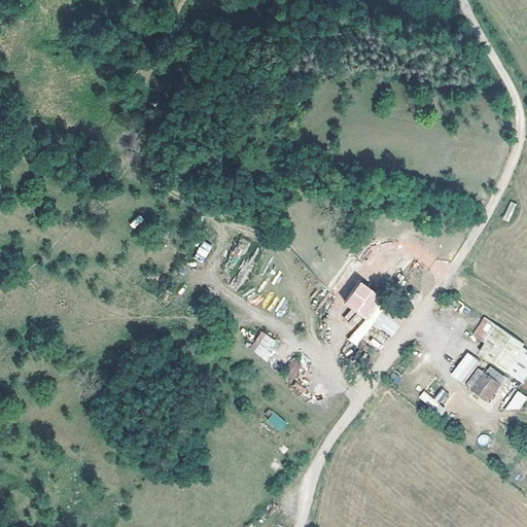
[(508,222),(516,204),(510,201),(502,219),(508,222)]
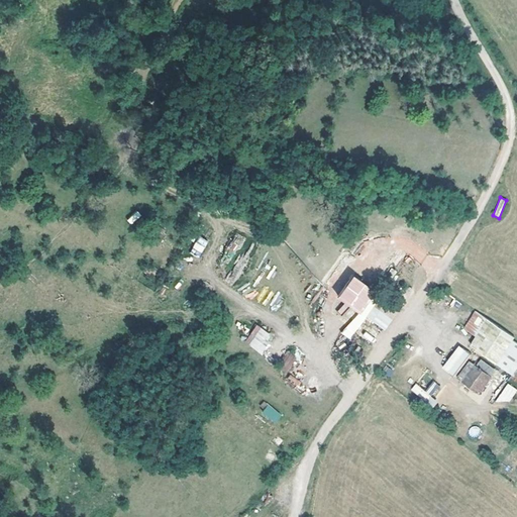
[(130,223),(141,217),(138,212),(127,218),(130,223)]
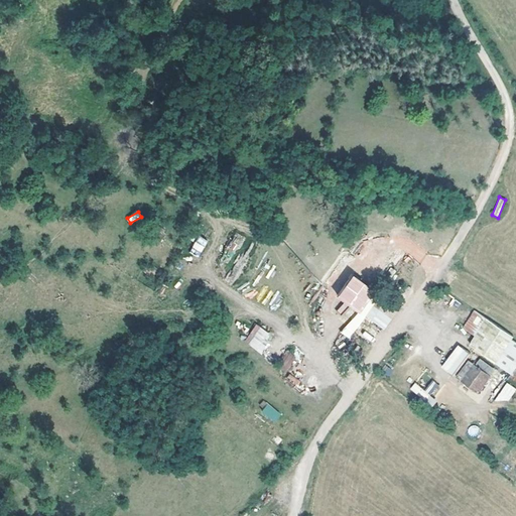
[(190,242),(183,252),(201,265),(208,255),(190,242)]
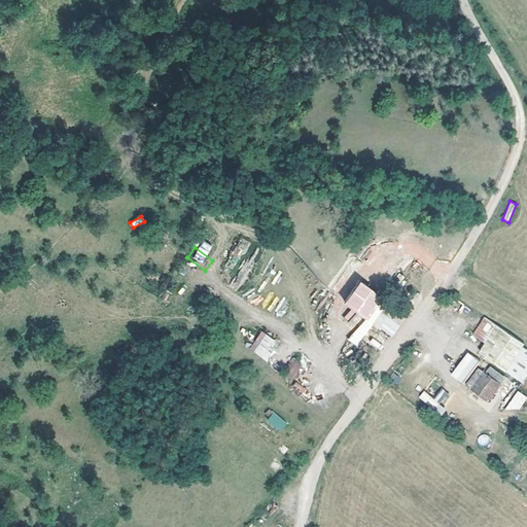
[(145,249),(139,258),(148,265),(154,255),(145,249)]
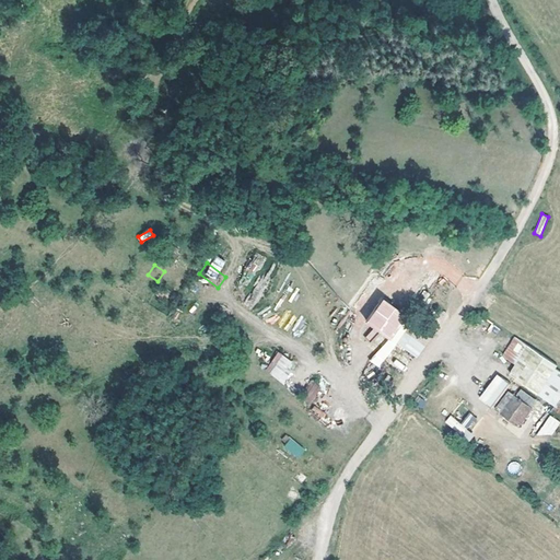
[(387,338),(370,361),(380,368),(396,345),(416,359),(427,345),(401,327),(409,317),(383,299),(365,323),(387,338)]
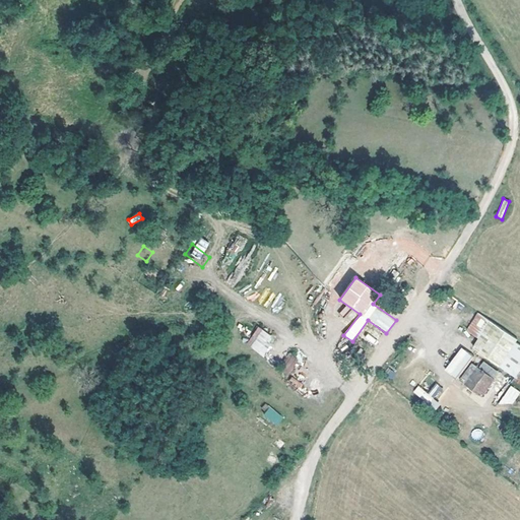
[(346,305),(338,314),(350,324),(358,316),(346,305)]
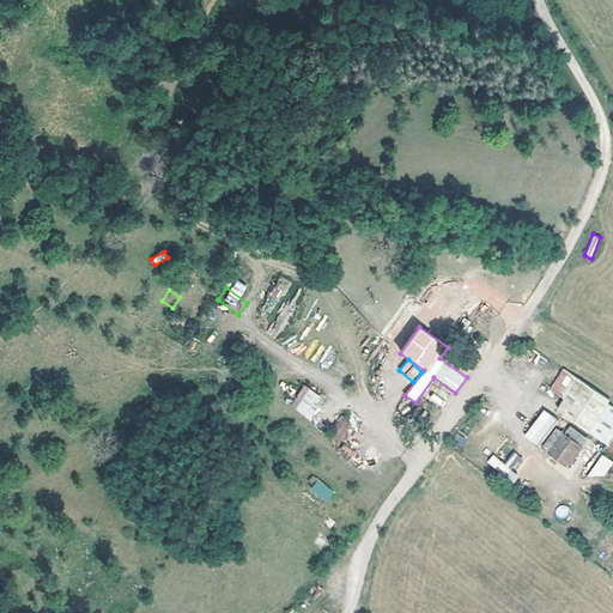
[(611,445),(612,441),(612,399),(569,370),(554,393),(569,402),(560,413),(605,442),(611,445)]
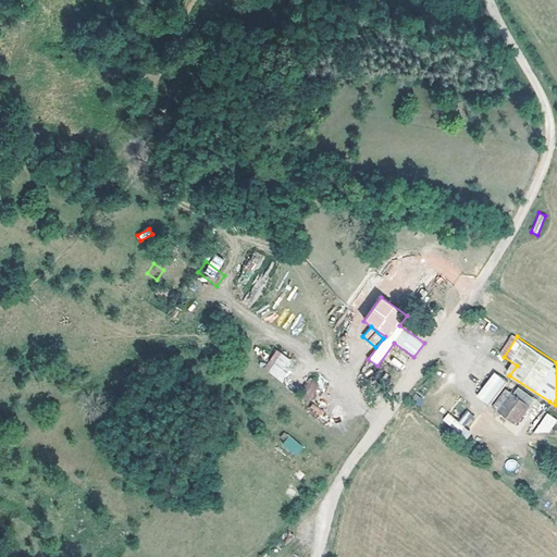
[(273,350),(263,372),(285,381),(295,360),(273,350)]
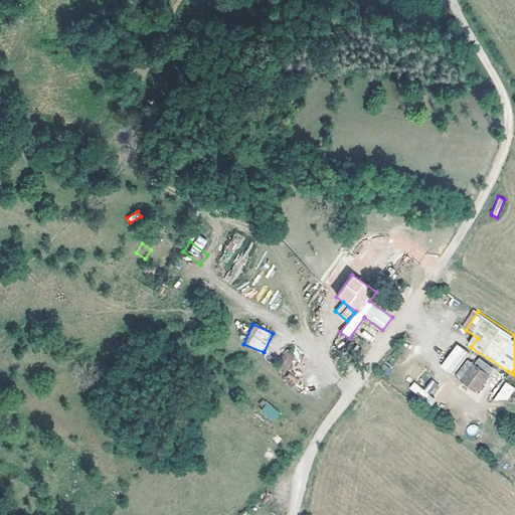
[(457,344),(440,366),(452,375),(469,352),(457,344)]
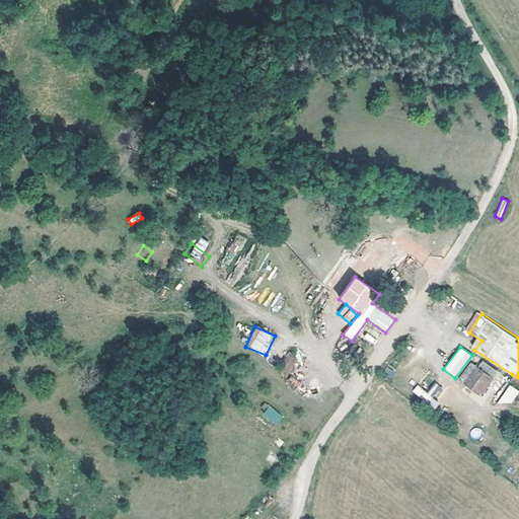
[(289,353),(278,367),(286,374),(298,361),(289,353)]
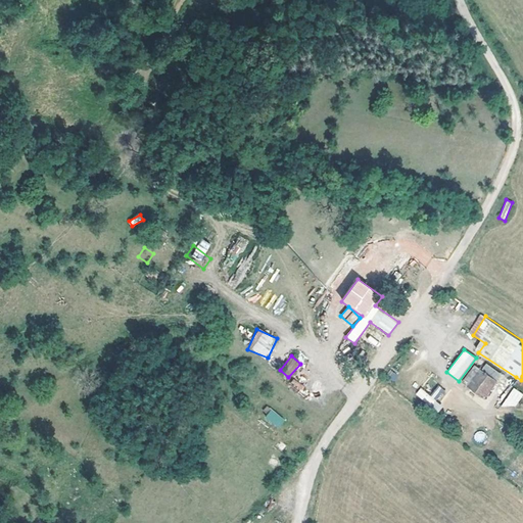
[(471,388),(485,398),(503,377),(487,366),(483,372),(476,367),(464,383),(471,388)]
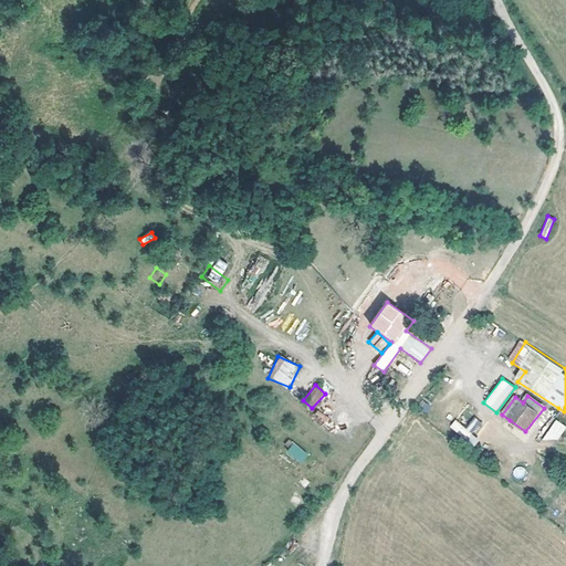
[(323,426),(329,418),(317,409),(311,417),(323,426)]
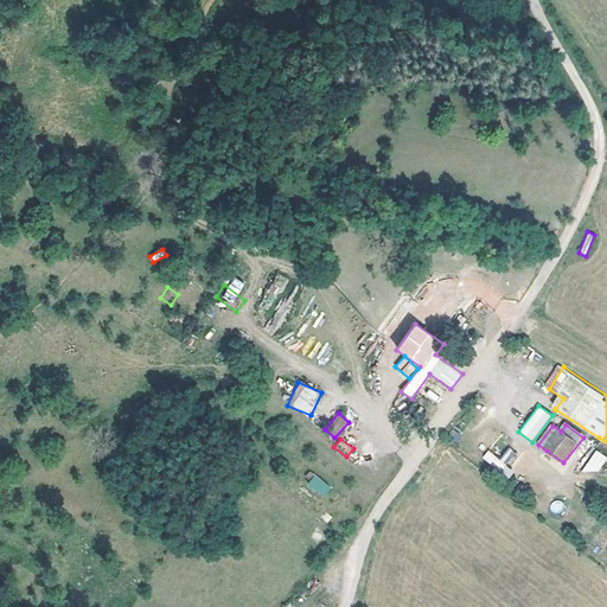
[(302,460),(306,457),(295,447),(292,451),(302,460)]
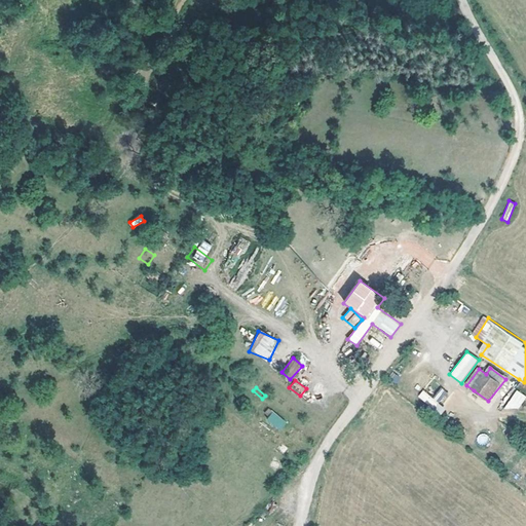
[(447,392),(441,388),(435,399),(421,390),(416,399),(441,413),(444,408),(440,405),(447,392)]
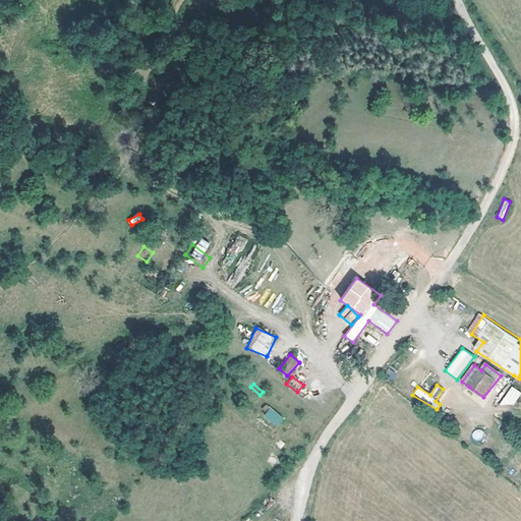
[(520,392),(511,386),(499,403),(509,410),(520,393),(520,392)]
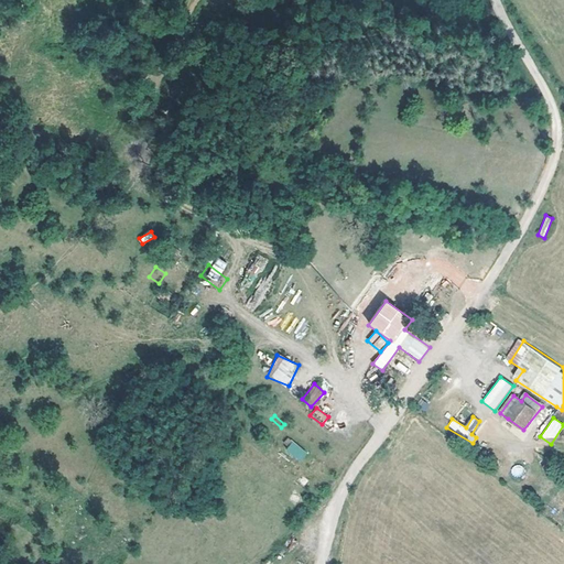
[(519,436),(523,430),(508,419),(502,425),(519,436)]
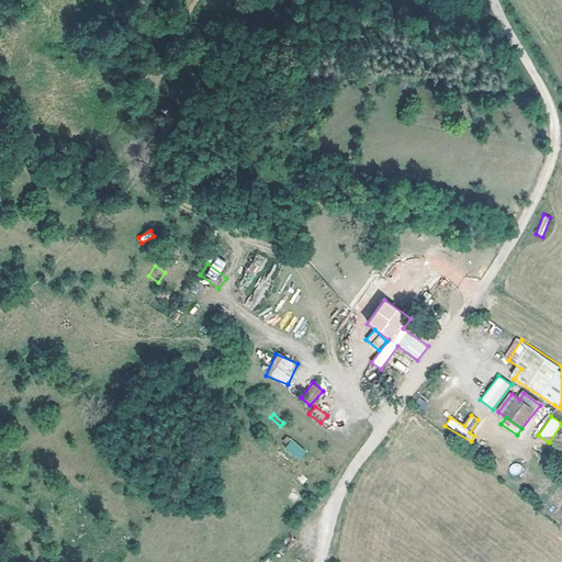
[(283,423),(280,426),(277,430),(289,440),(294,434),(283,423)]
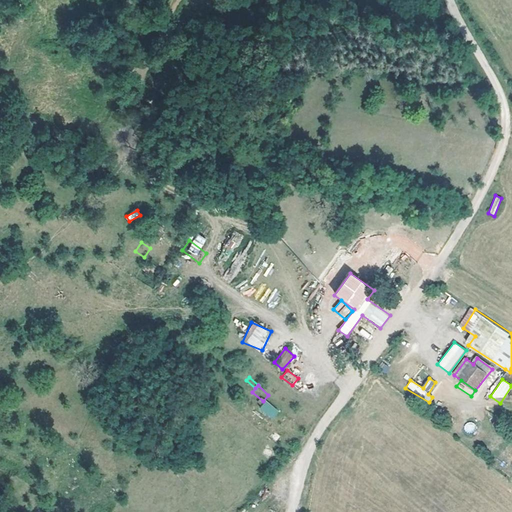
[(273,419),(279,411),(266,400),(259,408),(273,419)]
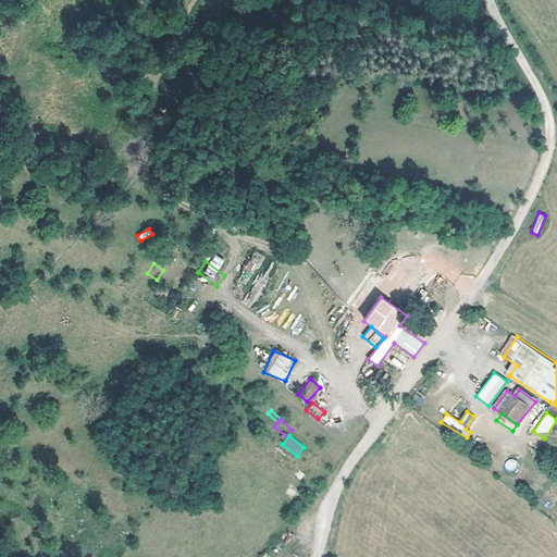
[(507,458),(504,469),(515,472),(518,461),(507,458)]
